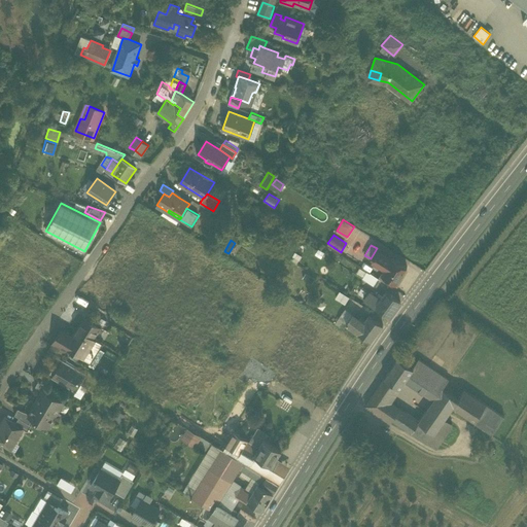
[(377,248),(371,258),(385,268),(391,257),(377,248)]
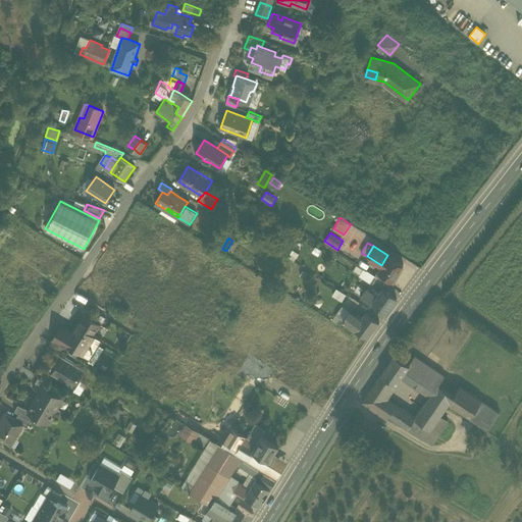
[(293,259),(297,252),(291,249),(286,255),(293,259)]
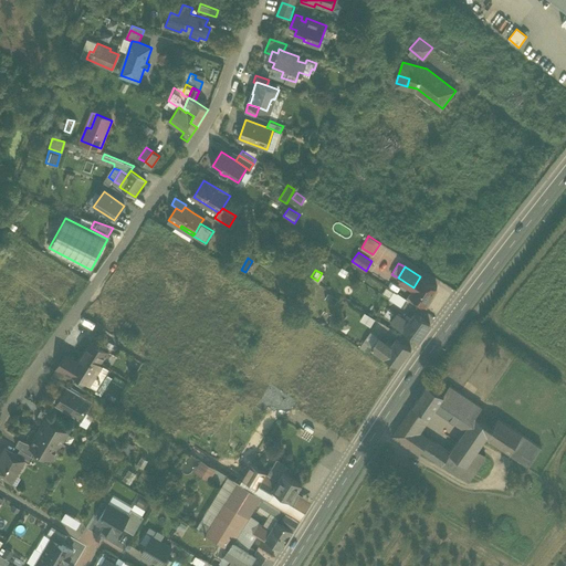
[(420,276),(413,287),(410,293),(425,302),(427,303),(433,292),(437,286),(431,283),(420,276)]
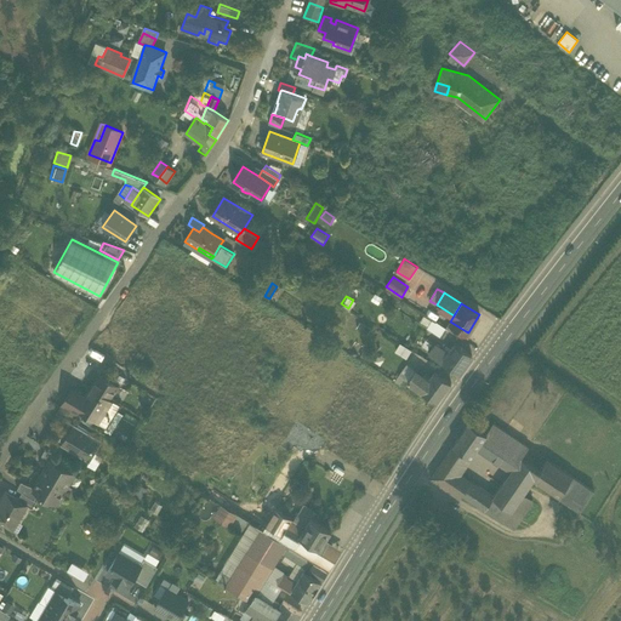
[(440,336),(446,328),(433,319),(427,328),(440,336)]
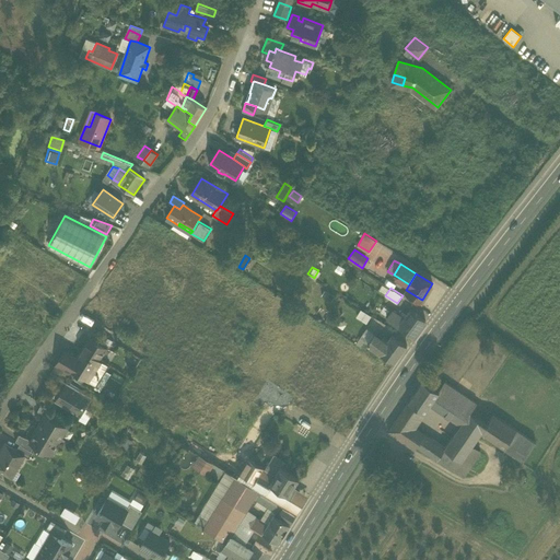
[(335,295),(325,289),(322,295),(330,302),(335,295)]
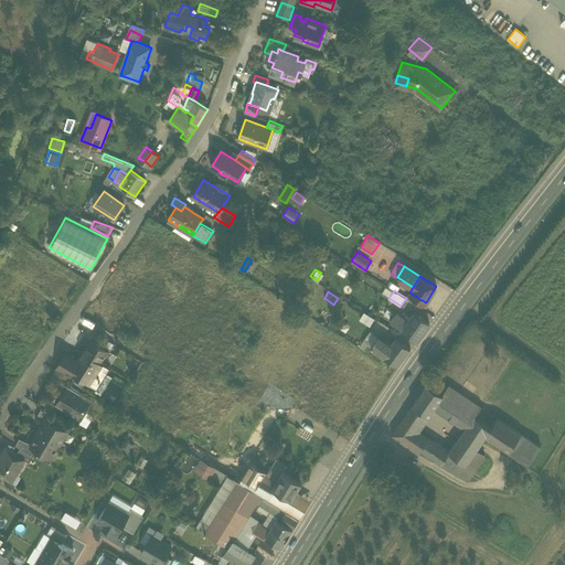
[(409,292),(406,298),(420,307),(424,301),(409,292)]
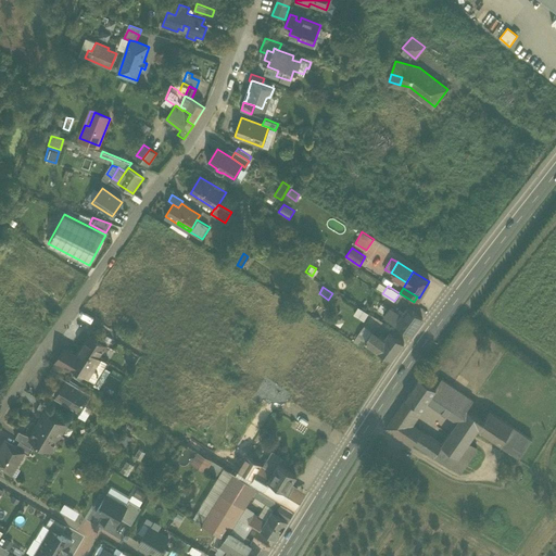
[(357,314),(366,319),(370,313),(361,307),(357,314)]
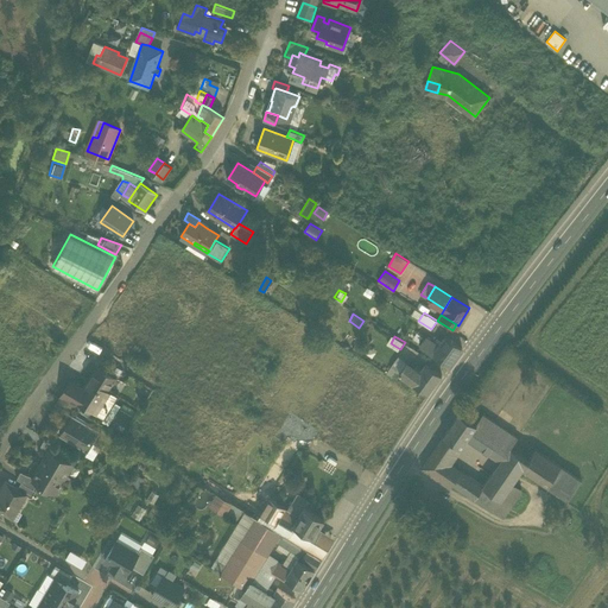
[(420,344),(449,365),(461,348),(444,336),(439,346),(425,336),(422,341),(420,344)]
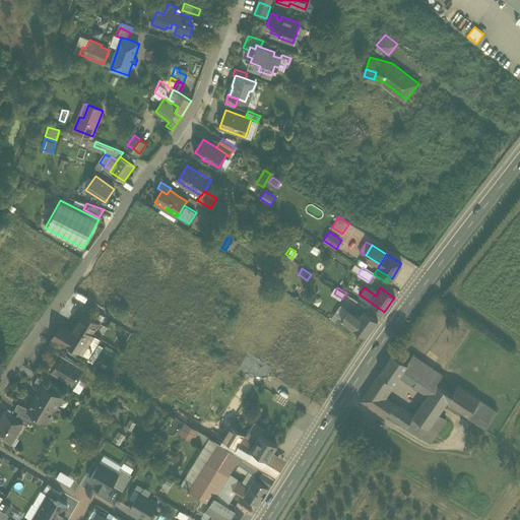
[(341,318),(367,336),(378,320),(364,310),(356,320),(346,312),(341,318)]
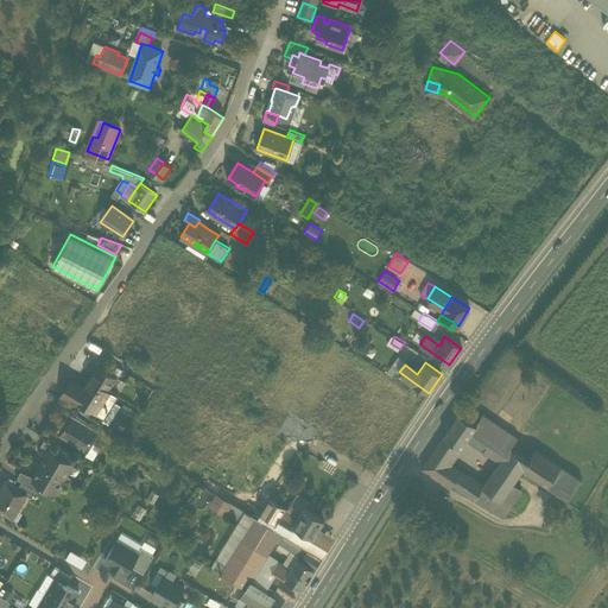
[(97,366),(82,390),(82,391),(101,401),(109,388),(115,377),(97,366)]
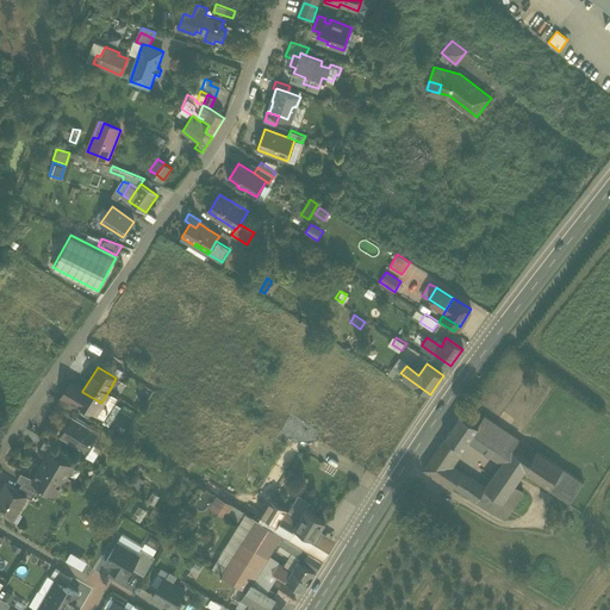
[(388,374),(394,378),(398,372),(392,368),(388,374)]
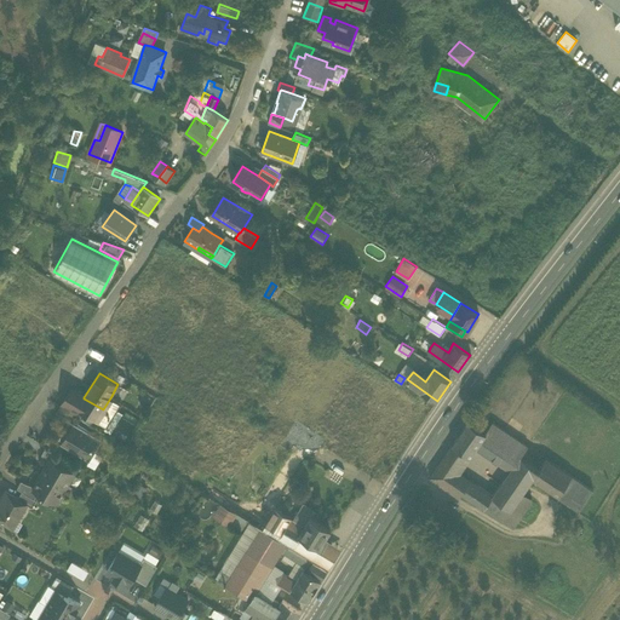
[(70,390),(61,406),(74,414),(80,406),(76,405),(81,396),(70,390)]
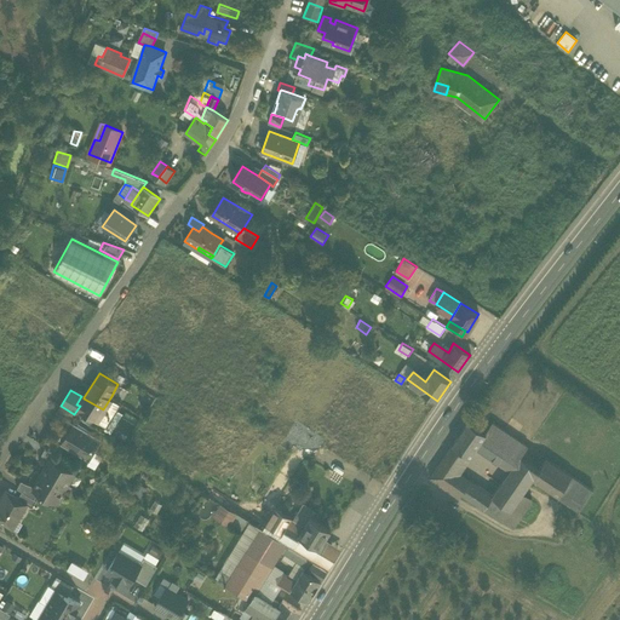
[(112,414),(103,409),(84,399),(84,397),(81,396),(76,405),(80,406),(74,414),(103,431),(107,425),(113,429),(119,419),(112,414)]
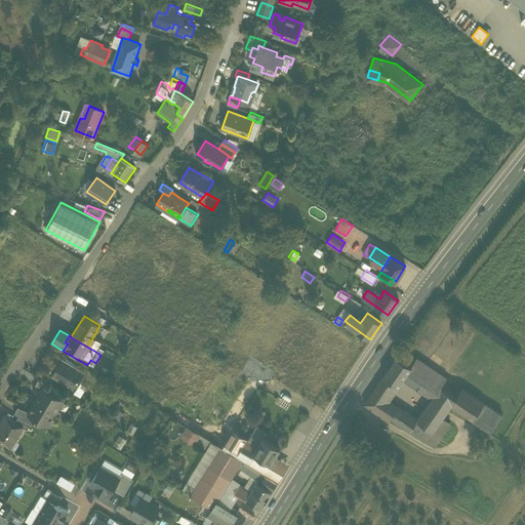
[(102,339),(94,335),(87,347),(94,351),(102,339)]
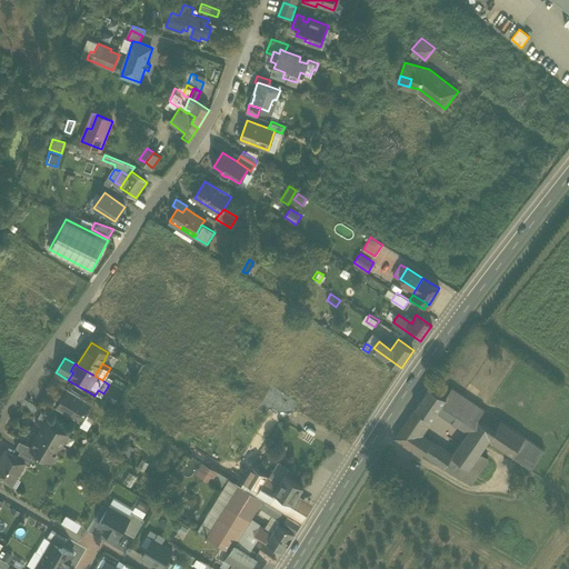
[(63,386),(68,380),(56,372),(52,379),(63,386)]
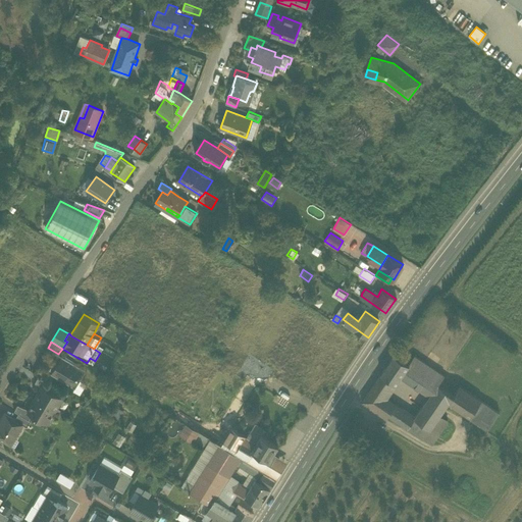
[(382,372),(397,382),(402,373),(409,363),(395,354),(382,372)]
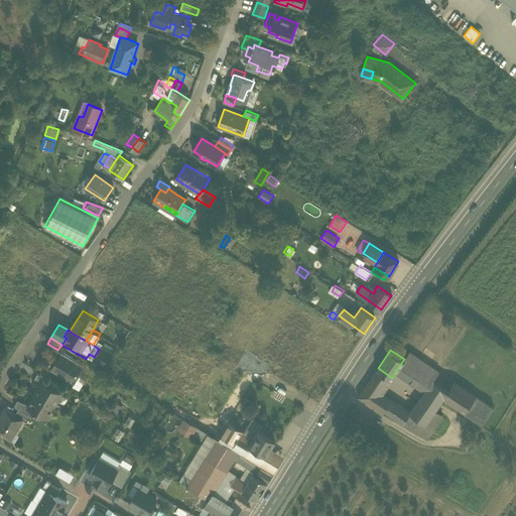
[(410,350),(404,359),(432,378),(438,370),(410,350)]
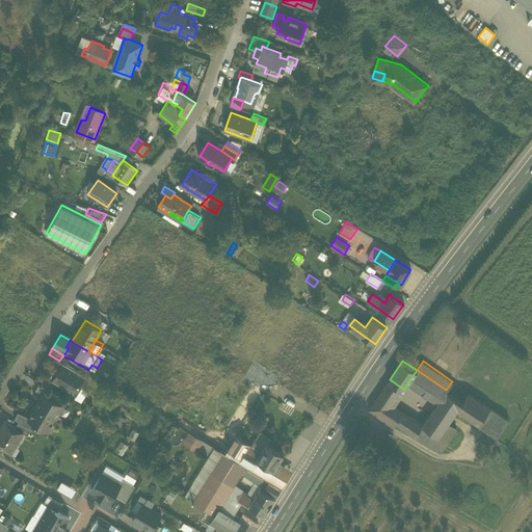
[(52,380),(74,394),(79,386),(85,376),(62,363),(52,380)]
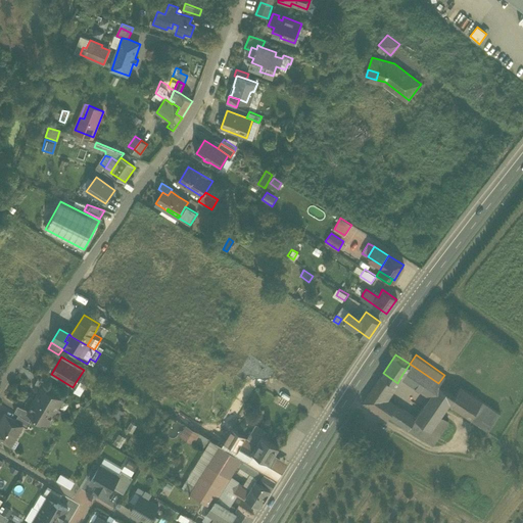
[(432,393),(438,383),(410,364),(402,374),(432,393)]
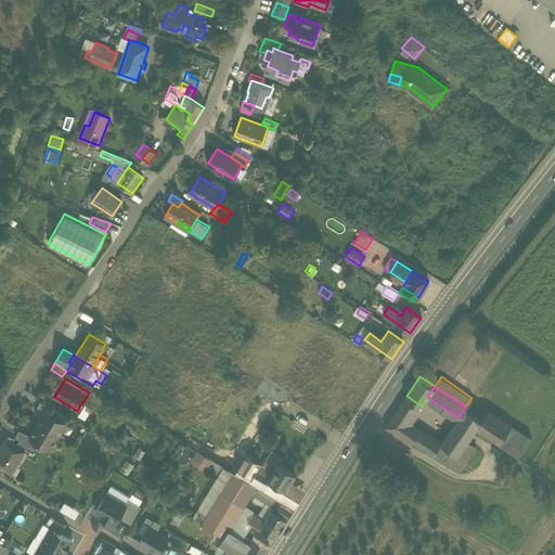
[(407,396),(401,403),(416,414),(422,407),(407,396)]
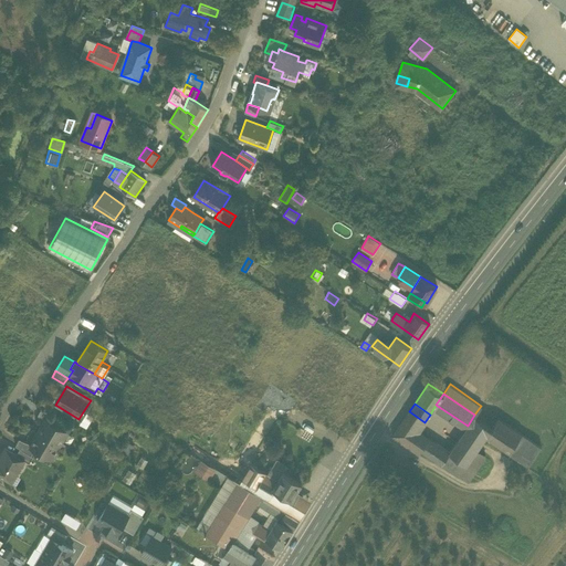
[(46,419),(51,421),(54,417),(42,409),(38,415),(45,420),(46,419)]
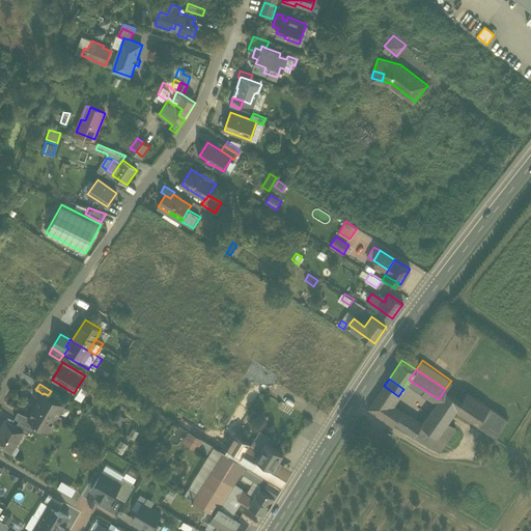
[(88,391),(79,385),(74,393),(72,396),(81,402),(88,391)]
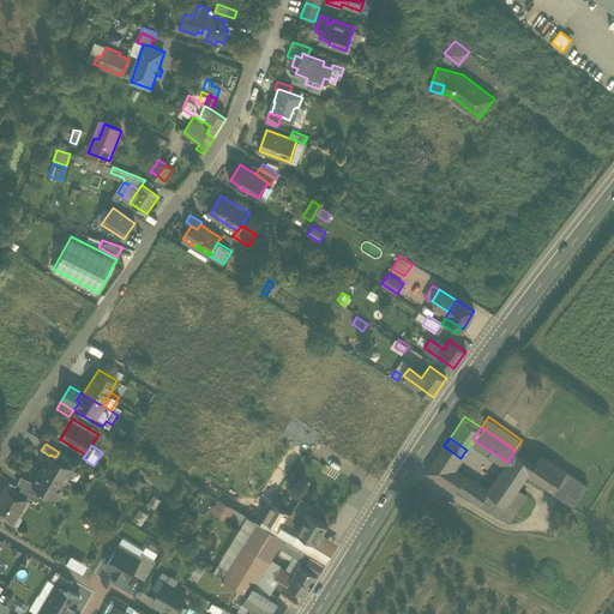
[(444,446),(437,456),(453,468),(461,458),(444,446)]
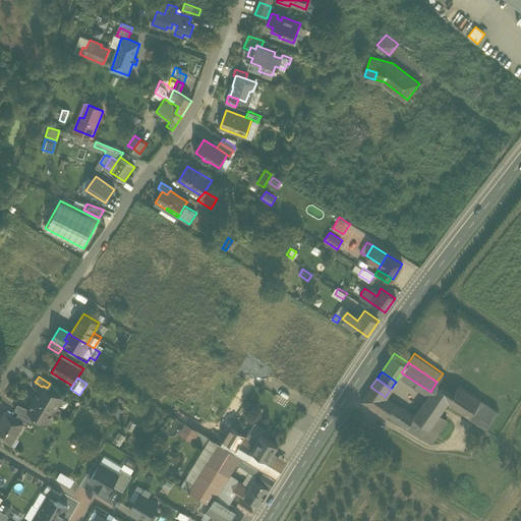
[(430,392),(414,416),(413,416),(429,427),(440,413),(448,401),(453,393),(437,382),(430,392)]
